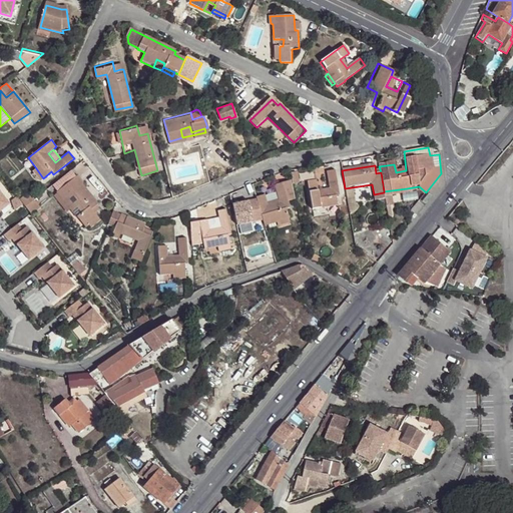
[(36,168),(32,171),(40,180),(43,178),(36,168)]
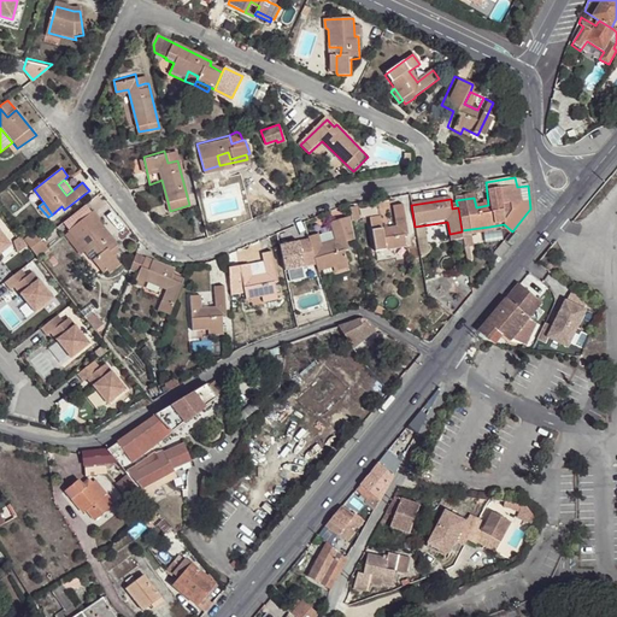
[(87,204),(64,223),(69,231),(93,212),(87,204)]
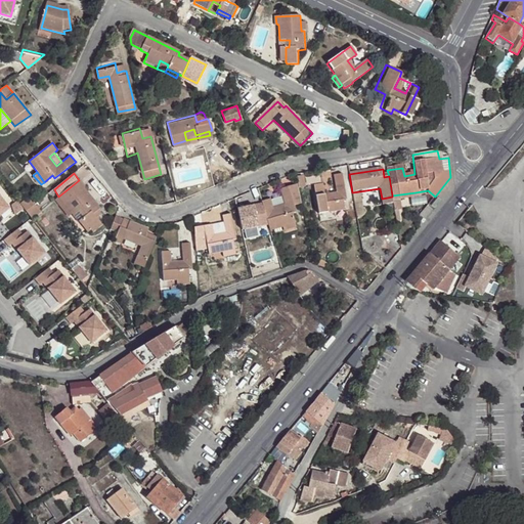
[(311,187),(321,185),(318,176),(301,179),(303,187),(311,187)]
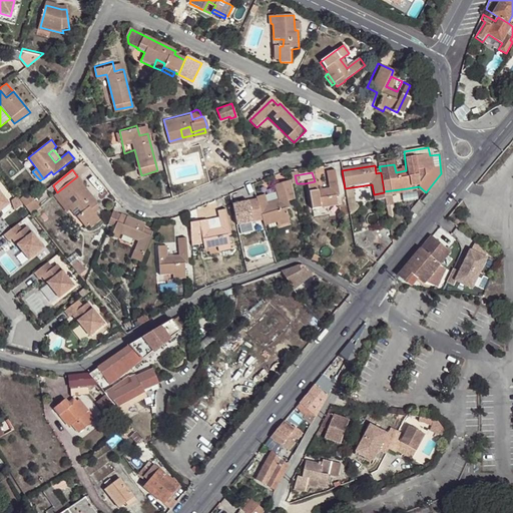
[(325,209),(336,207),(335,197),(339,197),(335,172),(326,173),(328,190),(316,192),(315,181),(305,183),(310,212),(325,209)]
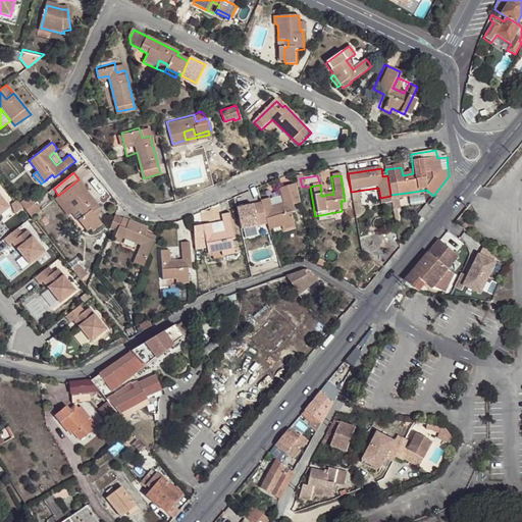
[(58,196),(73,213),(80,209),(85,216),(82,218),(91,229),(93,231),(102,224),(96,216),(93,213),(98,210),(99,208),(84,188),(85,186),(79,179),(58,196)]
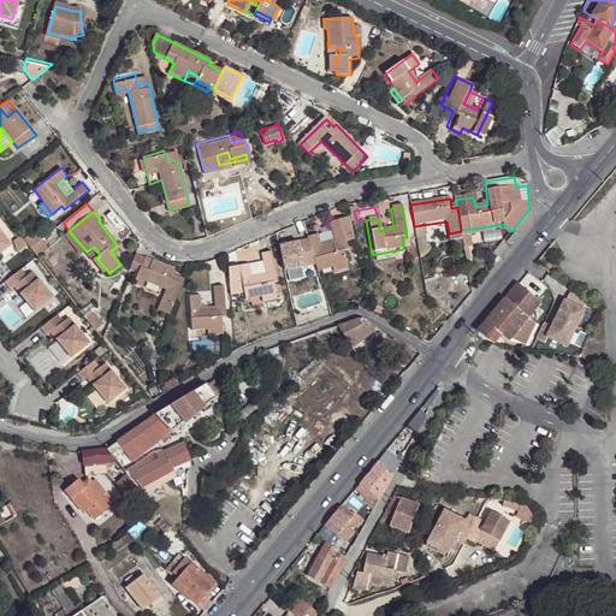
[(348,218),(330,224),(335,240),(320,243),(318,234),(307,237),(308,241),(279,247),(285,272),(315,266),(317,271),(332,266),(347,262),(343,249),(347,248),(344,241),(353,238),(348,218)]
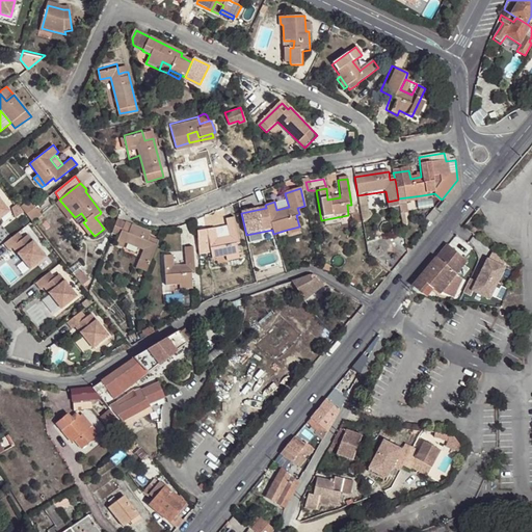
[(422,195),(398,198),(398,200),(400,212),(407,211),(406,203),(423,200),(422,195)]
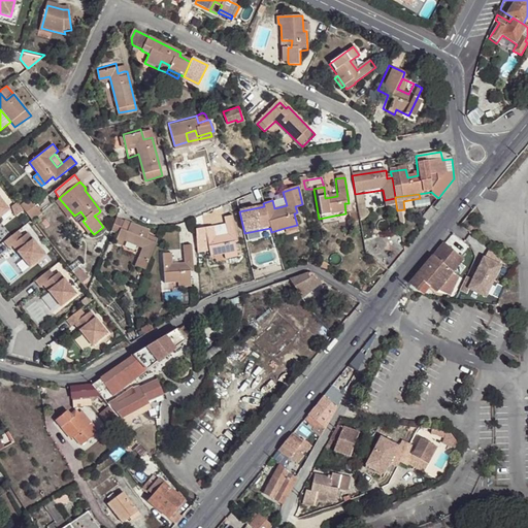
[(0,217),(9,209),(0,197),(0,217)]
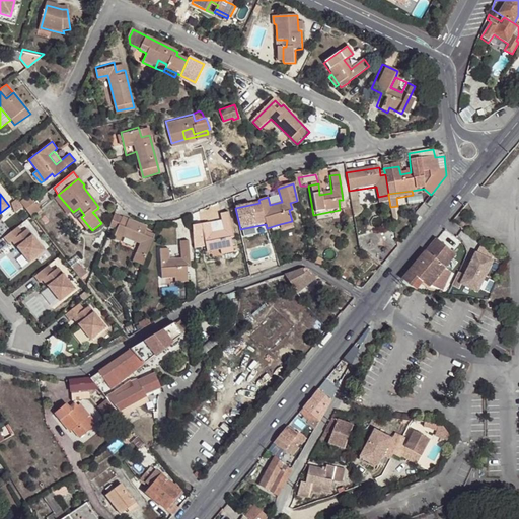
[(422,195),(408,197),(408,205),(423,203),(422,195)]
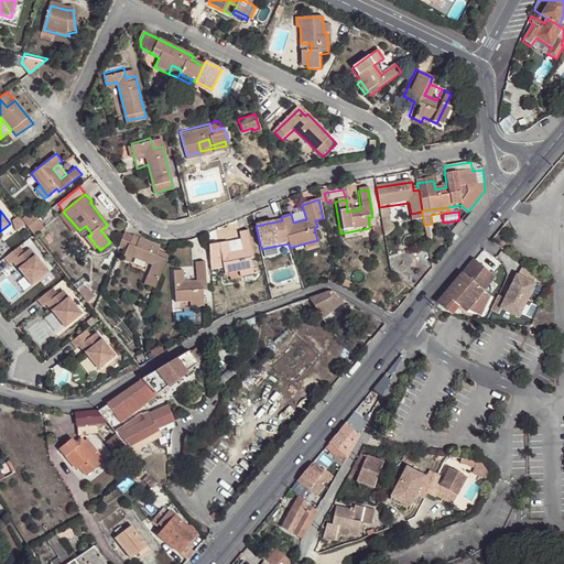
[(29,228),(38,220),(32,213),(23,220),(29,228)]
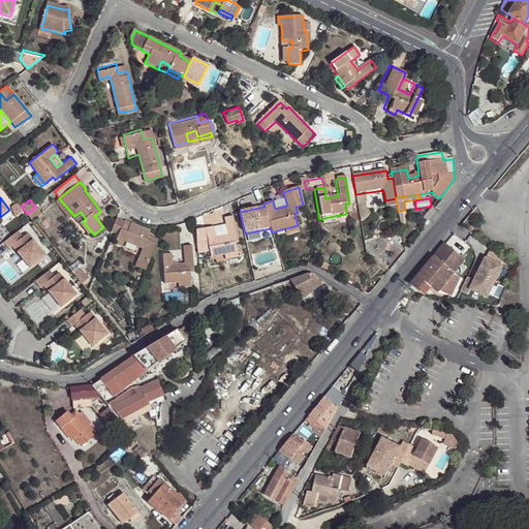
[(27,214),(32,220),(41,214),(35,207),(27,214)]
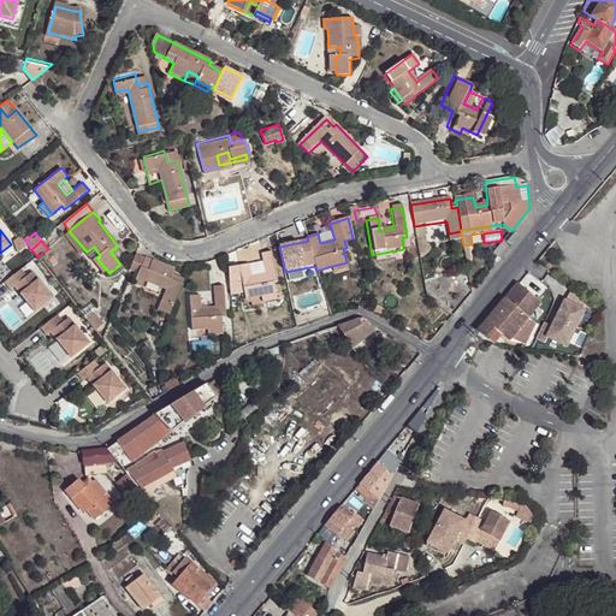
[(94,247),(87,252),(93,261),(96,258),(100,255),(94,247)]
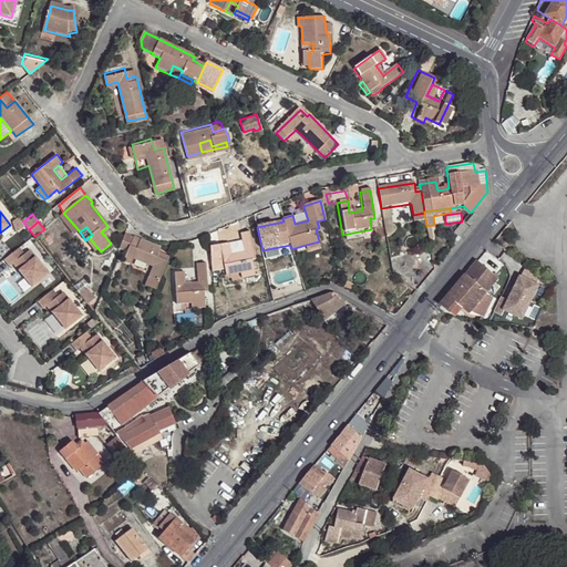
[(240,271),(253,268),(251,258),(255,257),(250,232),(241,234),(245,251),(232,255),(229,243),(210,247),(212,270),(225,268),(226,275),(240,271)]
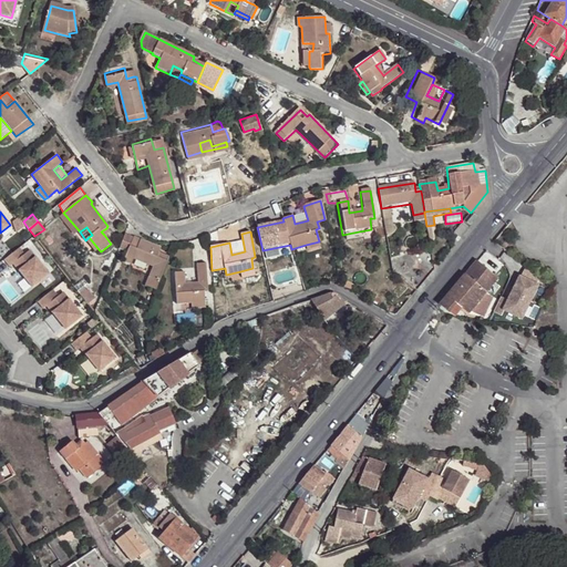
[(129,256),(134,238),(126,235),(119,253),(129,256)]
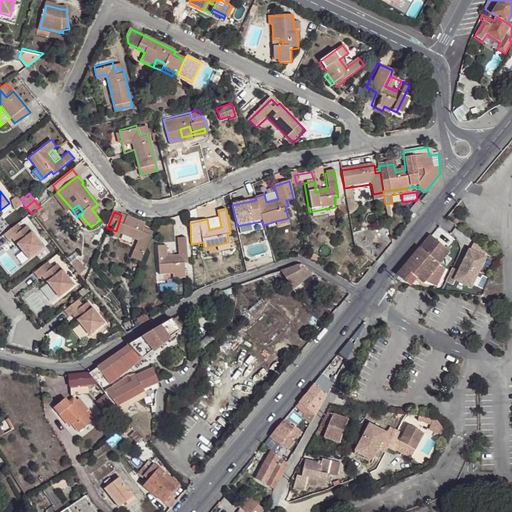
[(80,214),(77,217),(86,227),(89,225),(80,214)]
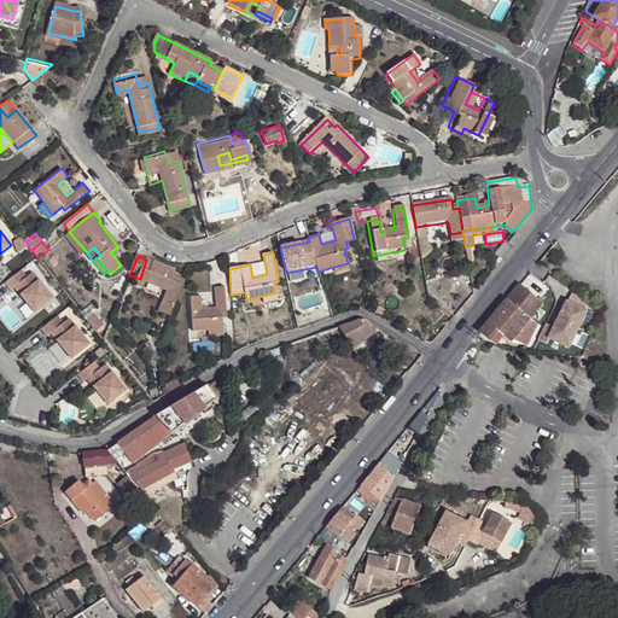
[(172,316),(184,286),(173,281),(174,277),(176,270),(146,260),(140,279),(168,290),(159,313),(172,316)]
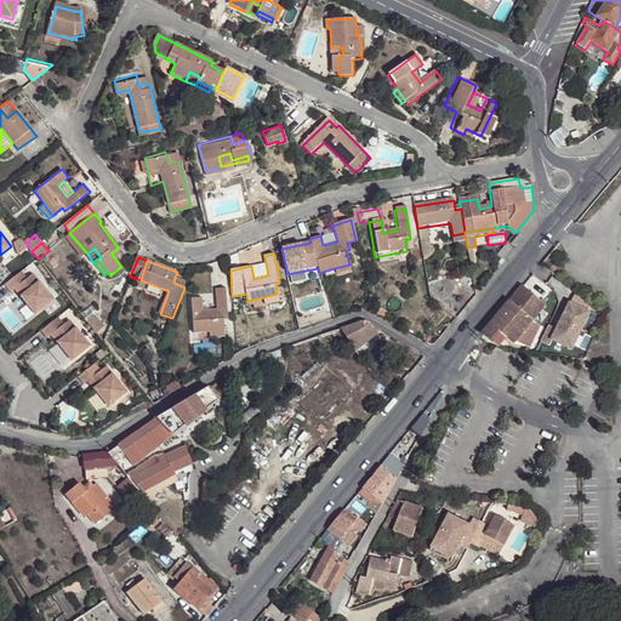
[(22,271),(5,284),(11,292),(15,289),(18,285),(24,294),(21,296),(35,314),(53,300),(33,273),(27,278),(22,271)]
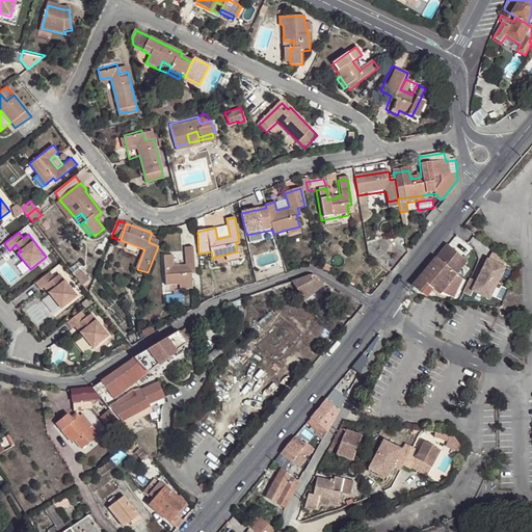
[(383,261),(394,270),(407,254),(404,235),(383,261)]
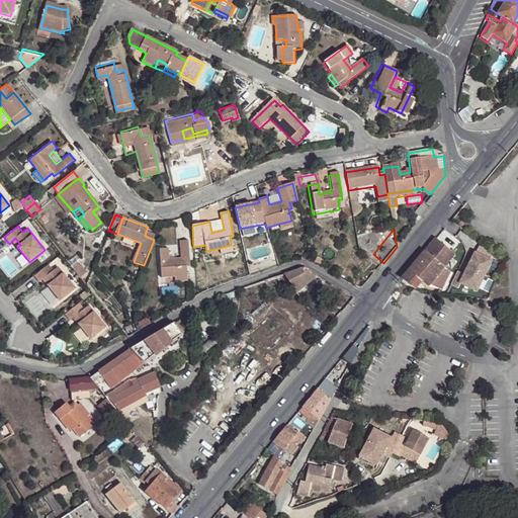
[(437,240),(426,251),(446,267),(456,255),(445,247),(437,240)]
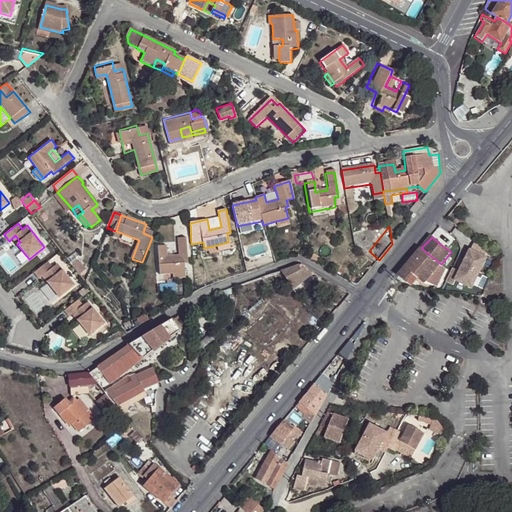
[(186,264),(185,239),(177,240),(178,255),(165,256),(164,246),(156,246),(157,275),(171,274),(183,274),(183,264),(186,264)]
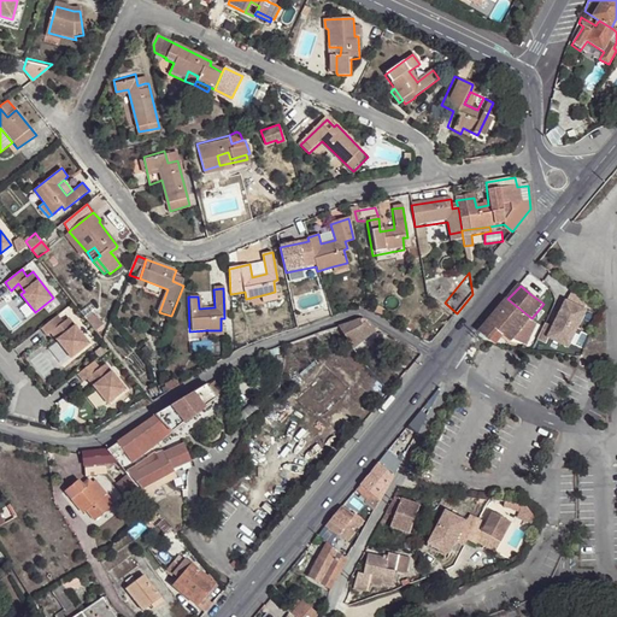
[(536,324),(530,319),(532,318),(507,299),(481,333),(488,336),(499,339),(504,334),(511,341),(524,345),(527,346),(536,324)]
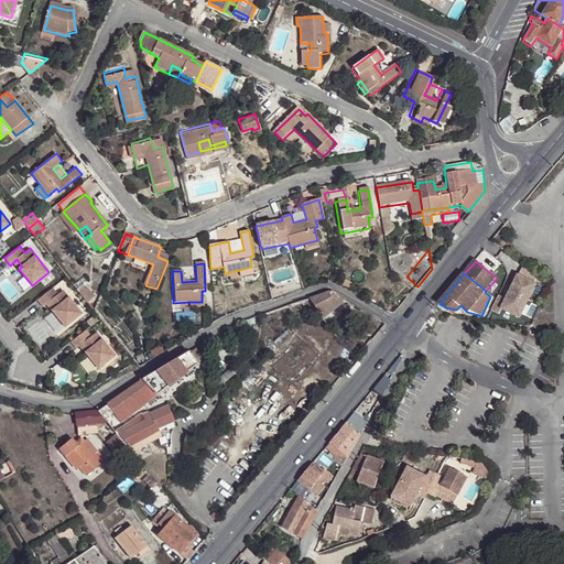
[(538,282),(519,274),(508,300),(501,296),(495,312),(503,315),(505,310),(523,317),(538,282)]
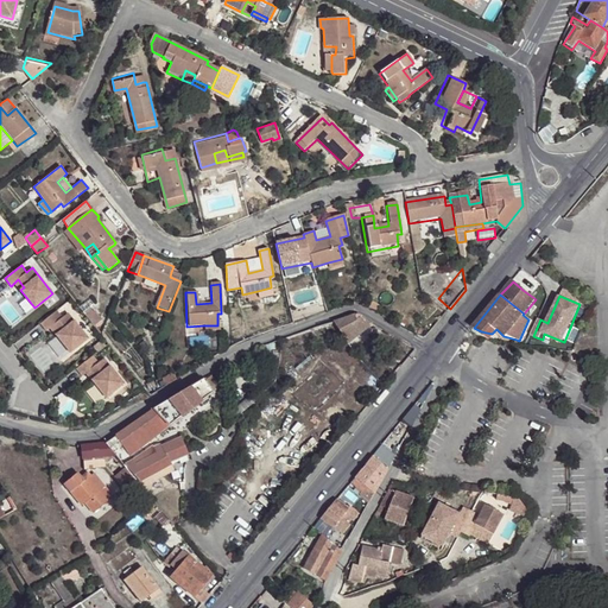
[(87,317),(94,327),(103,320),(95,310),(87,317)]
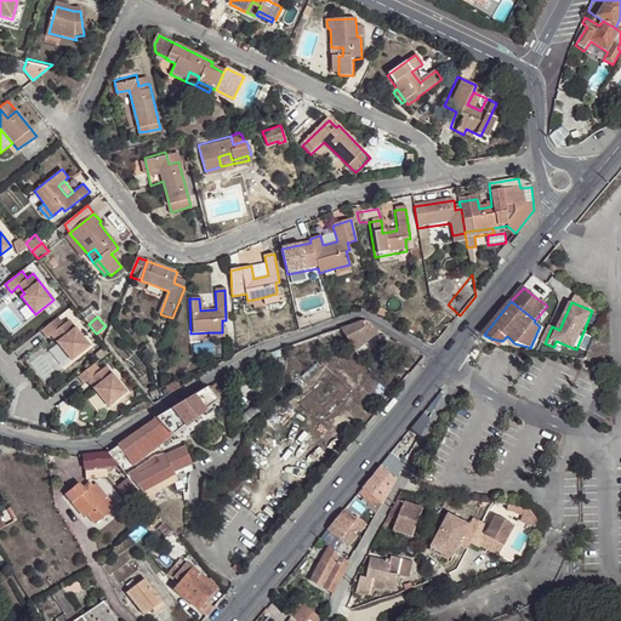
[(57,318),(41,330),(47,339),(51,335),(55,332),(61,340),(57,343),(70,360),(90,346),(69,320),(63,324),(57,318)]
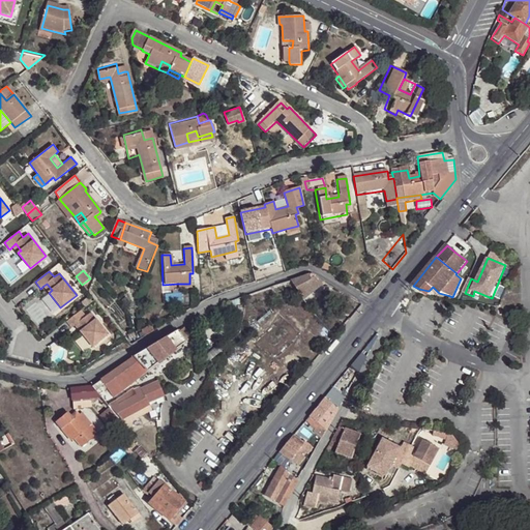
[(307,275),(288,280),(303,299),(324,282),(314,275),(312,274),(307,275)]
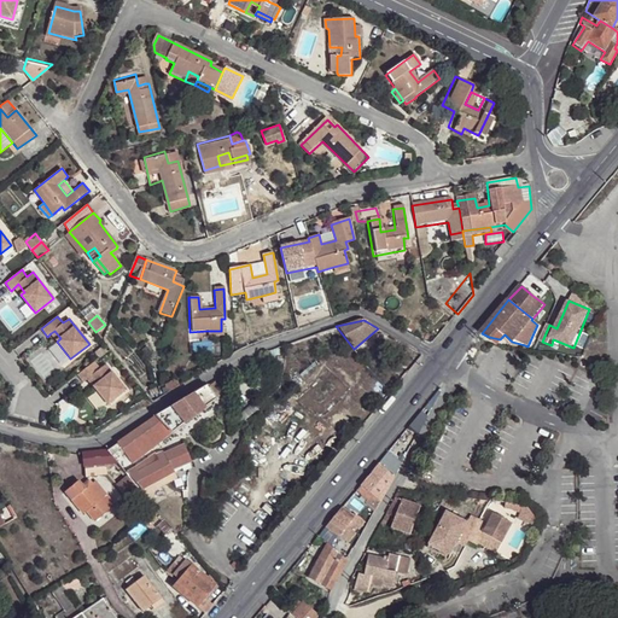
[(93,362),(77,375),(82,383),(87,380),(91,377),(97,384),(92,388),(106,406),(124,391),(105,365),(99,369),(93,362)]
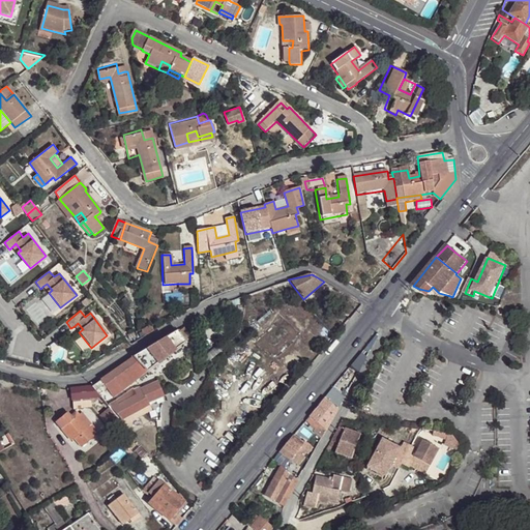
[(177,330),(166,337),(174,350),(193,335),(184,324),(177,330)]
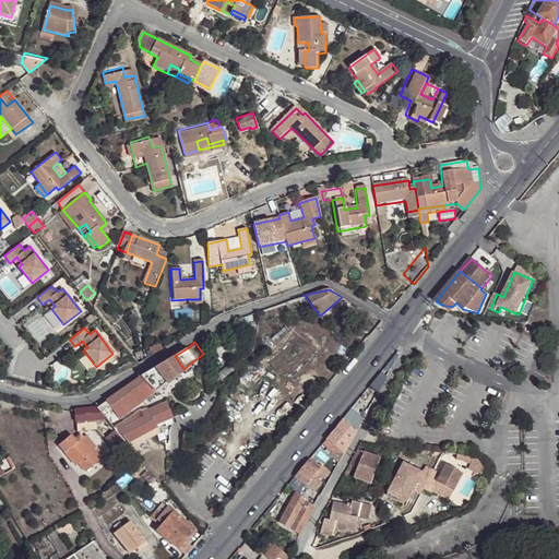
[(228,343),(211,351),(215,361),(234,354),(228,343)]
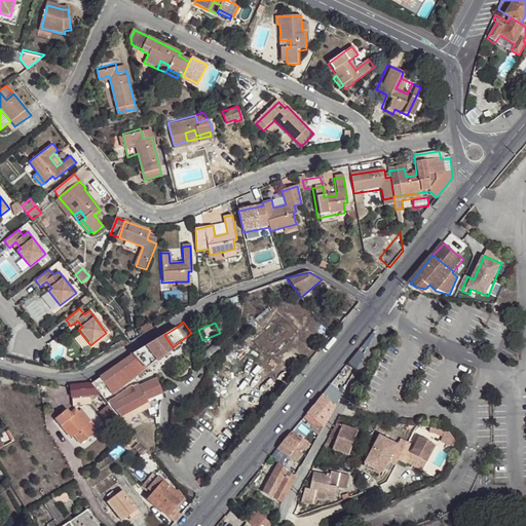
[(164,335),(147,348),(155,360),(173,347),(164,335)]
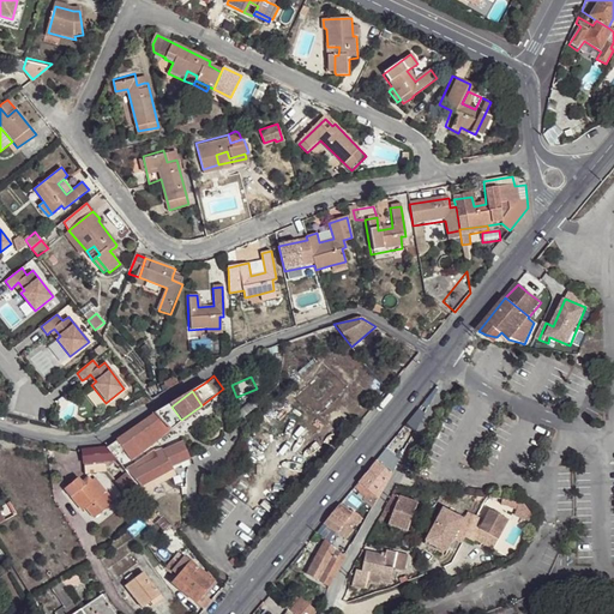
[(242,417),(259,403),(250,393),(234,408),(242,417)]
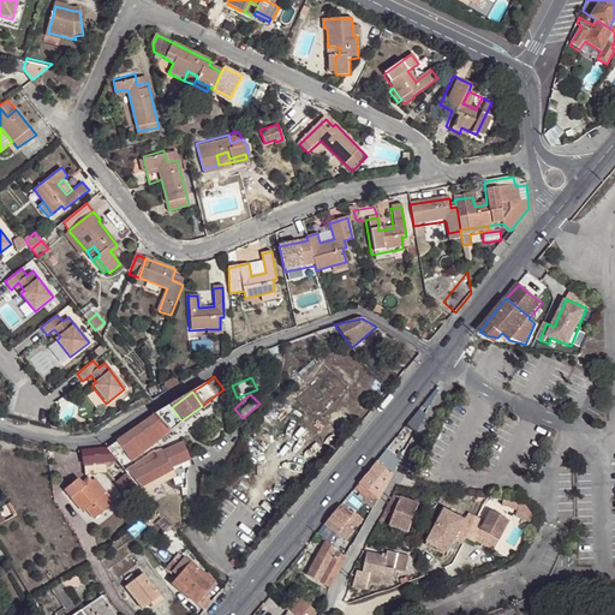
[(172,407),(156,419),(171,430),(181,421),(172,407)]
